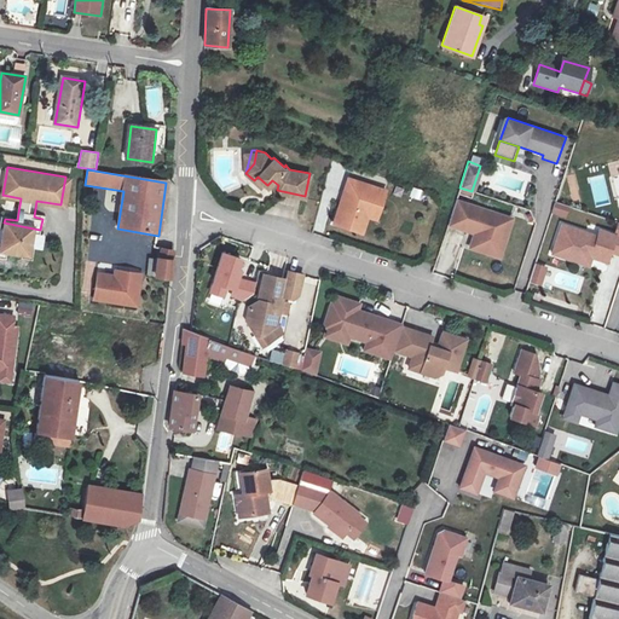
[(386,189),(348,175),(334,219),(362,229),(368,213),(371,201),(380,204),(386,189)]
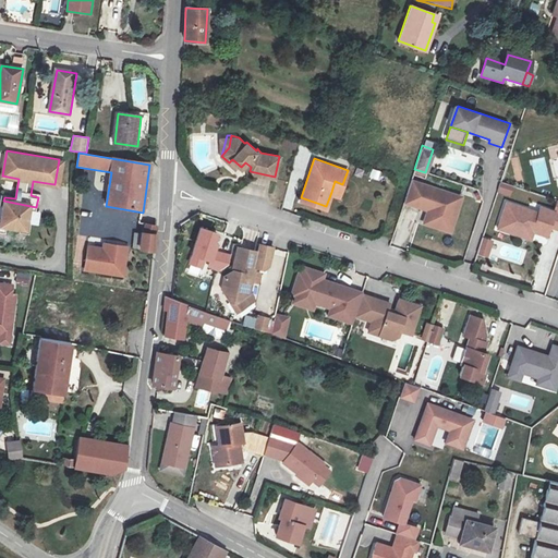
[(63,160),(59,159),(55,184),(60,185),(63,160)]
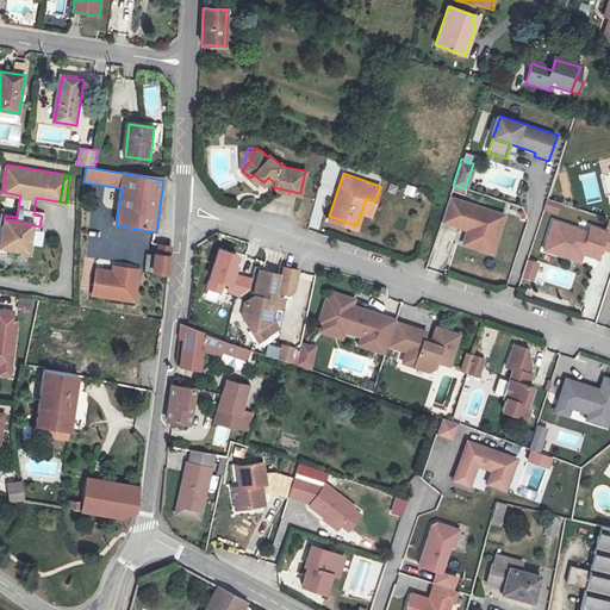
[(415,197),(416,187),(406,185),(404,194),(415,197)]
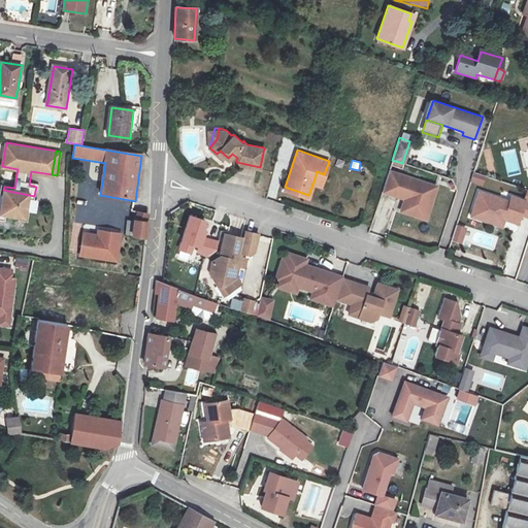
[(434,186),(388,170),(380,197),(401,203),(399,211),(415,216),(418,207),(428,203),(434,186)]
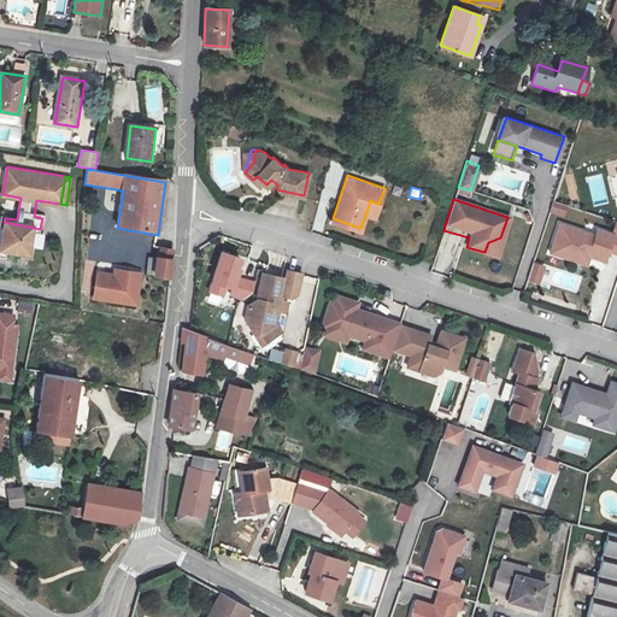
[(375,216),(378,204),(370,200),(366,212),(375,216)]
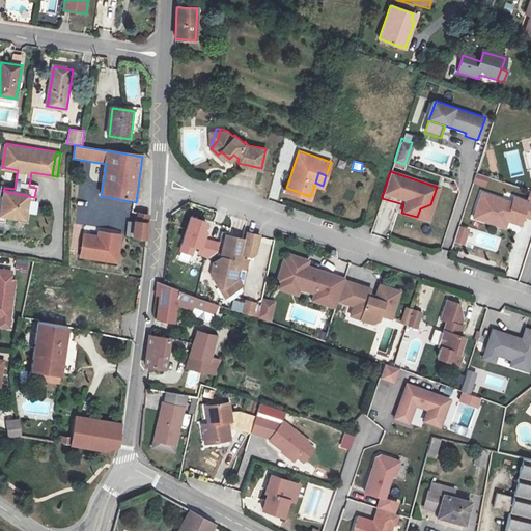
[(477,174),(473,183),(484,187),(487,177),(477,174)]
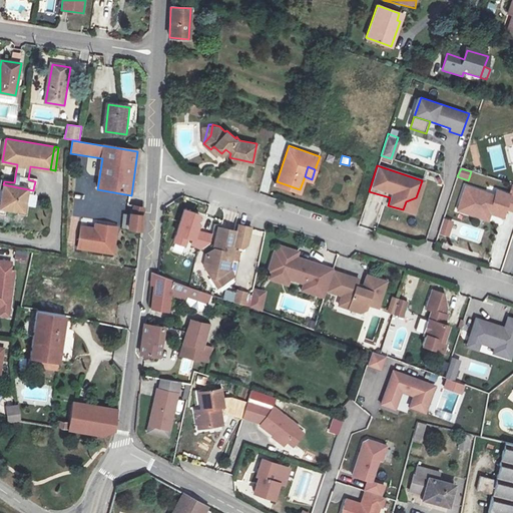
[(495,191),(466,180),(455,209),(467,212),(470,205),(488,211),(501,215),(503,206),(512,209),(512,191),(497,186),(495,191)]
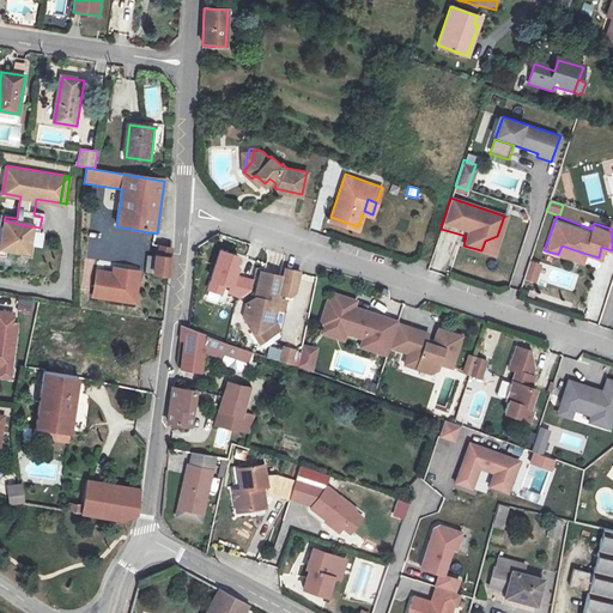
[(40,228),(4,220),(0,240),(0,246),(29,252),(34,230),(40,231),(40,228)]
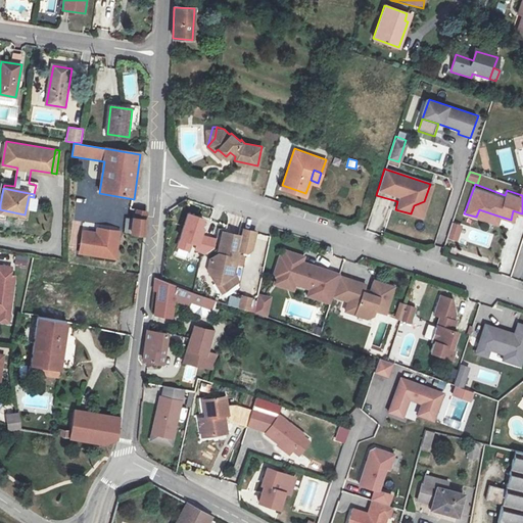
[(29,209),(35,210),(38,199),(32,198),(29,209)]
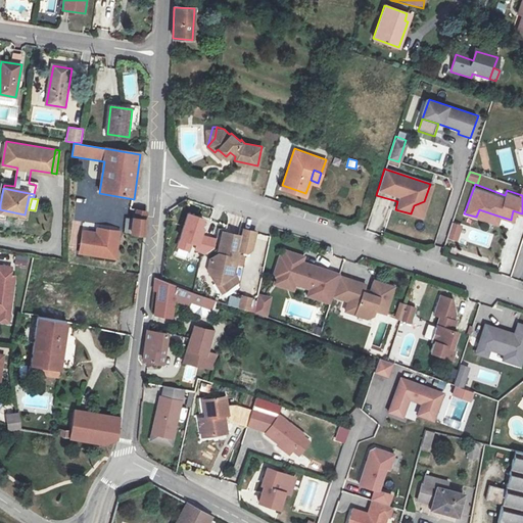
[(495,223),(497,216),(479,209),(476,217),(495,223)]
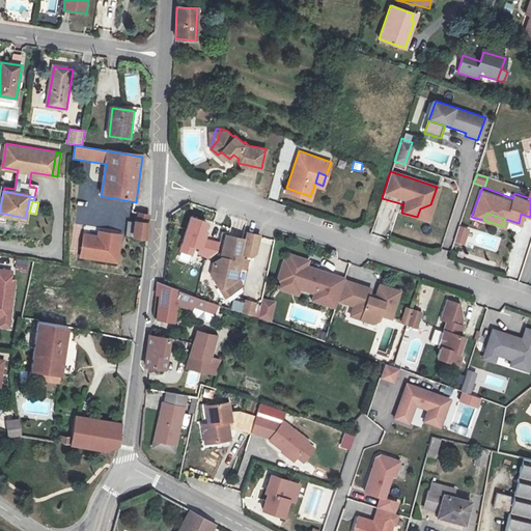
[(146,240),(148,217),(141,216),(137,223),(135,239),(146,240)]
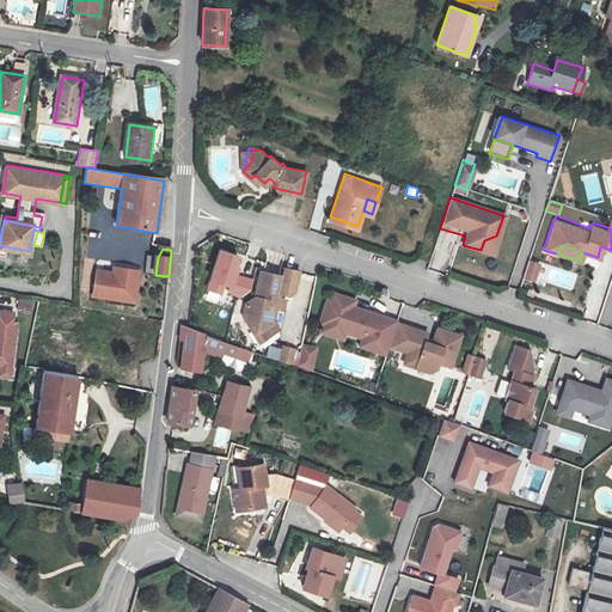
[(224,294),(226,286),(234,288),(244,255),(219,249),(208,291),(224,294)]
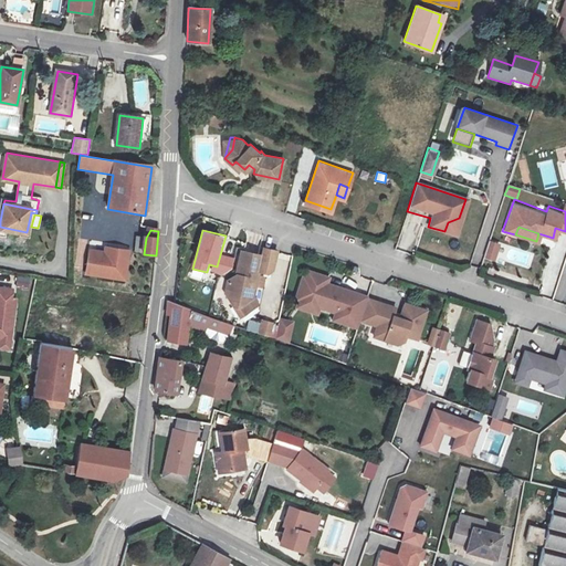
[(488,261),(501,261),(501,242),(488,242),(488,261)]
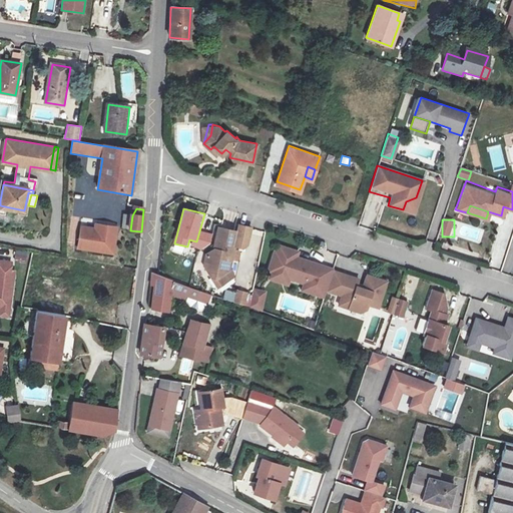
[(237,231),(220,227),(215,247),(215,248),(208,252),(206,264),(210,270),(218,266),(222,273),(229,268),(235,245),(243,247),(246,245),(251,227),(239,224),(237,231)]
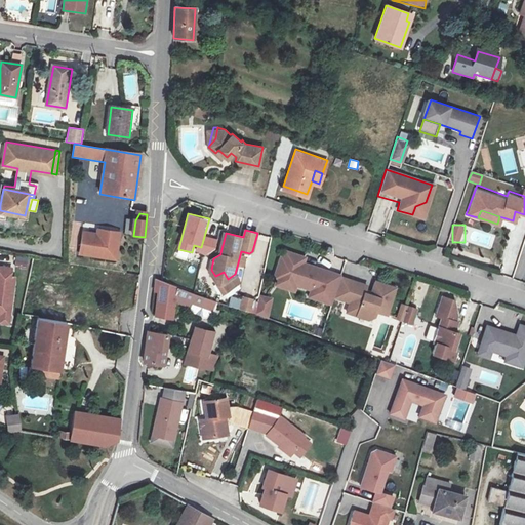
[(103,236),(84,233),(80,254),(121,260),(125,234),(104,231),(103,236)]
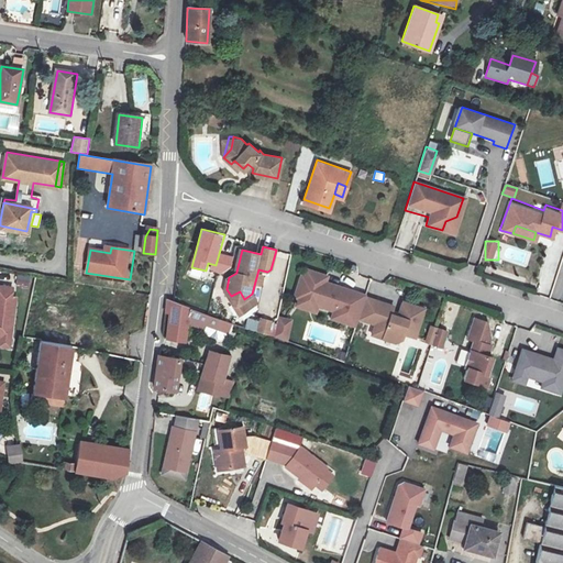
[(509,262),(526,267),(530,253),(514,247),(509,262)]
